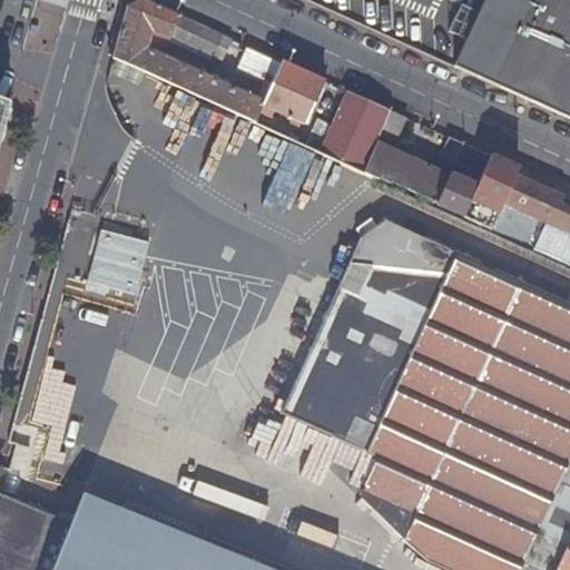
[(143,0),(128,8),(114,58),(187,91),(202,98),(256,124),(264,106),(265,102),(146,47),(153,28),(222,59),(232,38),(148,0),(143,0)]
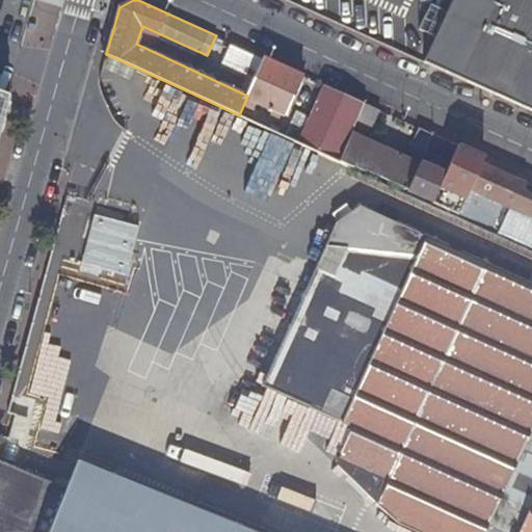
[(531,110),(531,0),(451,0),(424,61),(531,110)]
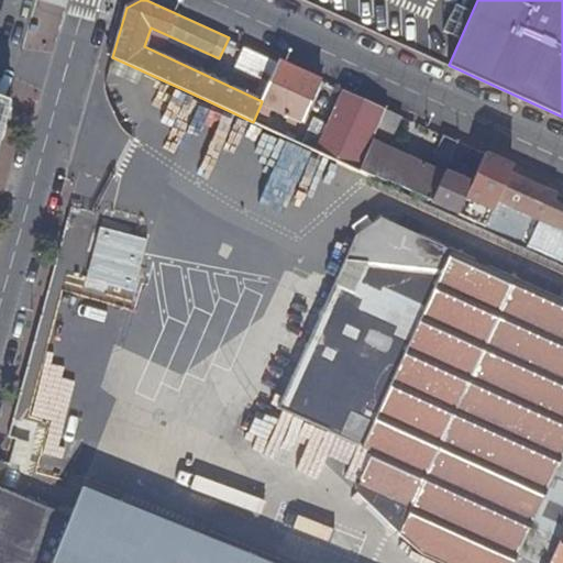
[(280,61),(262,101),(261,105),(265,107),(262,112),(272,117),(274,110),(283,114),(280,119),(285,122),(287,118),(300,123),(321,79),(280,61)]
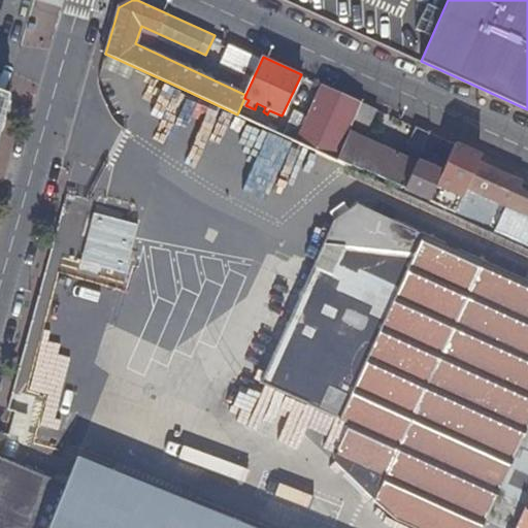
[(297,141),(327,156),(331,147),(340,152),(349,132),(351,127),(362,102),(323,85),(308,117),(297,141)]
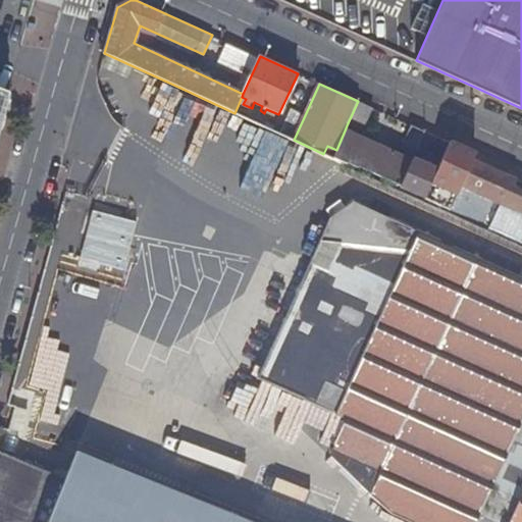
[(0,126),(9,96),(0,93),(0,126)]
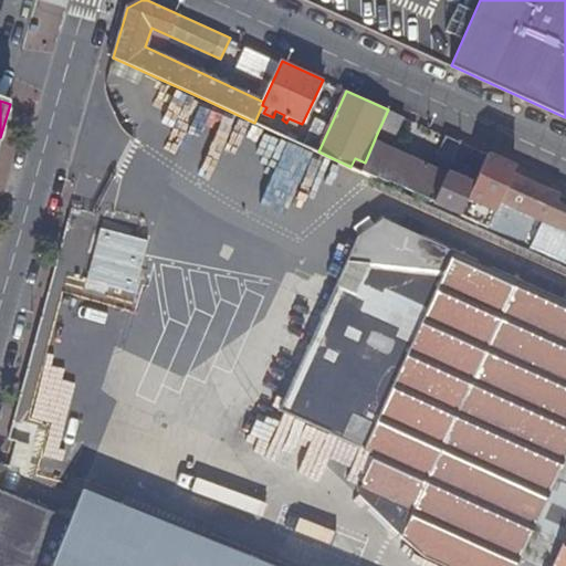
[(388,109),(376,136),(392,143),(404,117),(388,109)]
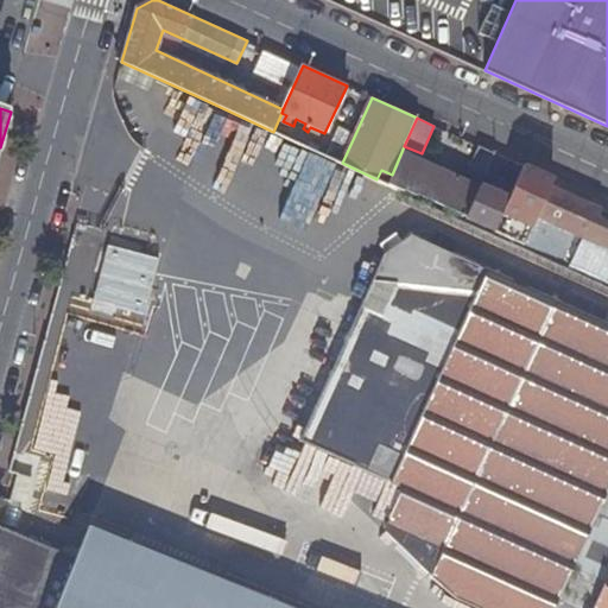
[(325,156),(342,163),(355,134),(339,126),(325,156)]
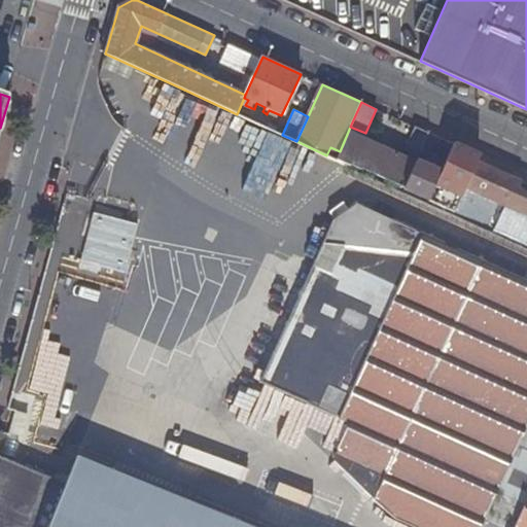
[(400,146),(419,155),(428,134),(411,125),(400,146)]
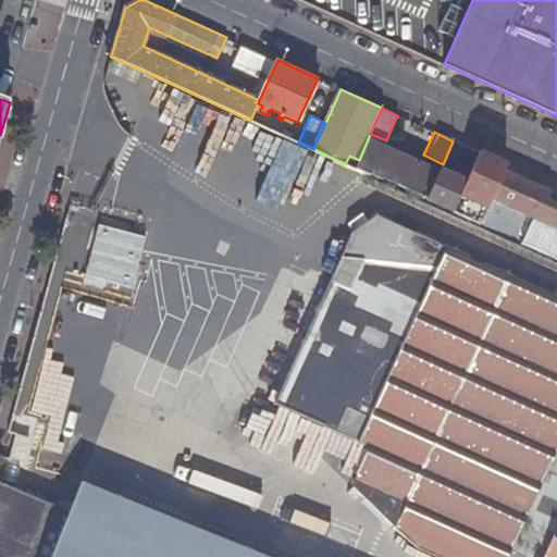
[(359,160),(355,169),(364,173),(426,201),(440,171),(368,139),(359,160)]
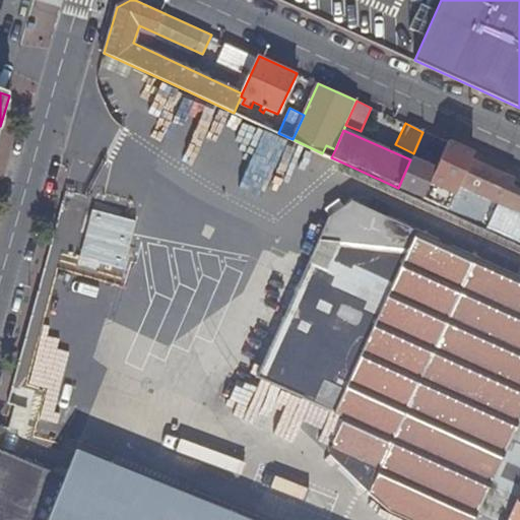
[(423,200),(447,211),(458,186),(472,154),(447,143),(423,200)]
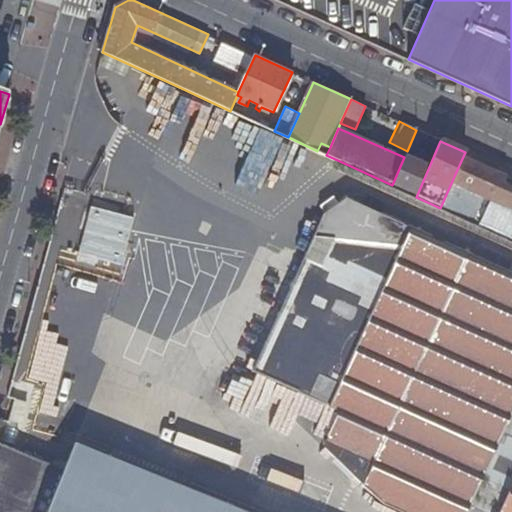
[(321,143),(317,151),(326,155),(330,147),(321,143)]
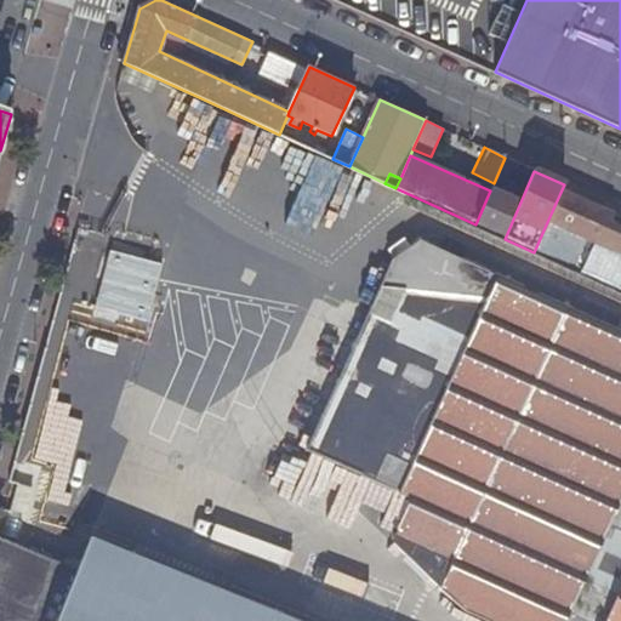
[(547,222),(620,254),(620,227),(608,222),(610,215),(586,203),(590,195),(564,184),(547,222)]
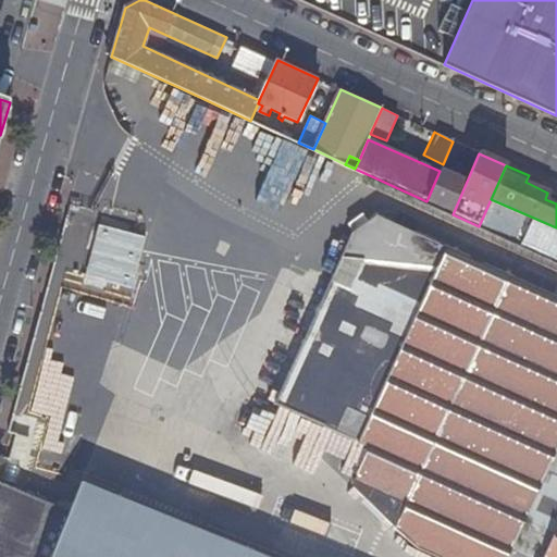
[(426,201),(445,211),(461,177),(441,169),(440,171),(426,201)]
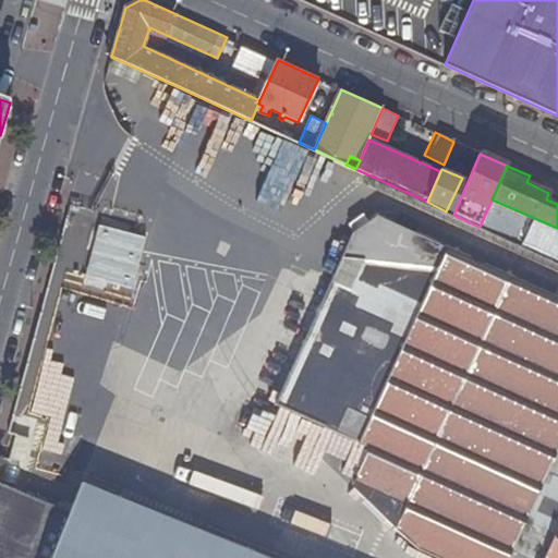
[(557,204),(557,197),(548,193),(546,199),(557,204)]
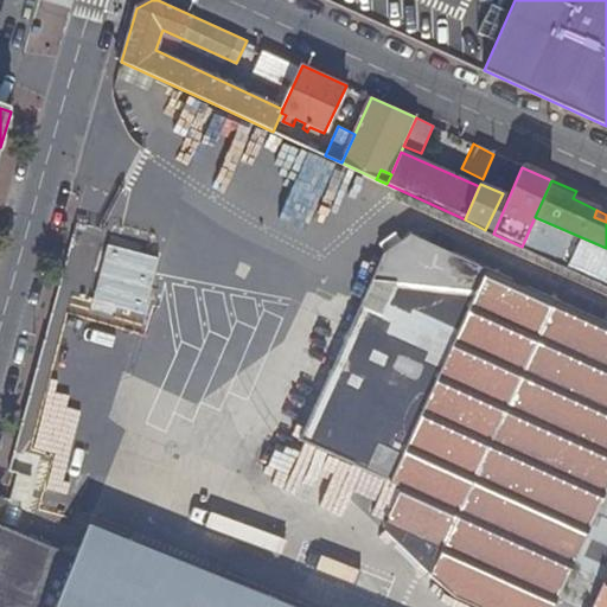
[(554,606),(556,605),(562,606),(592,606),(605,581),(574,567),(596,516),(606,521),(606,325),(409,232),(385,254),(304,442),(355,465),(343,491),(454,598),(473,606),(554,606)]
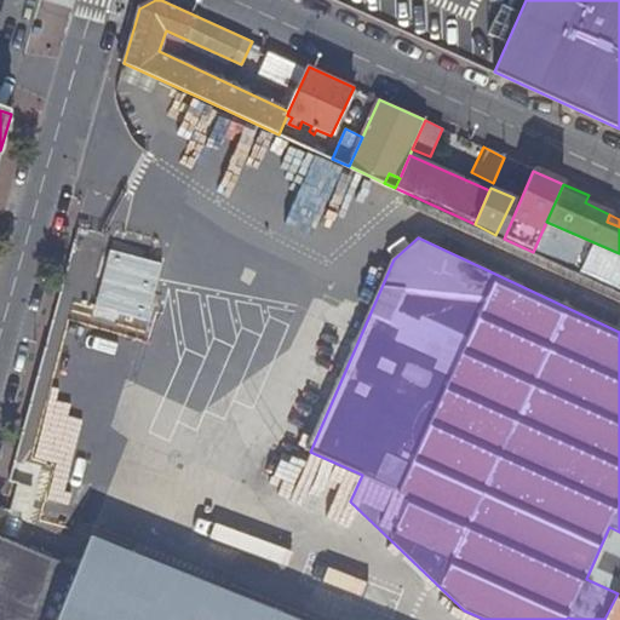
[(147,327),(160,260),(103,250),(103,247),(65,240),(42,356),(89,366),(95,338),(79,334),(82,314),(147,327)]
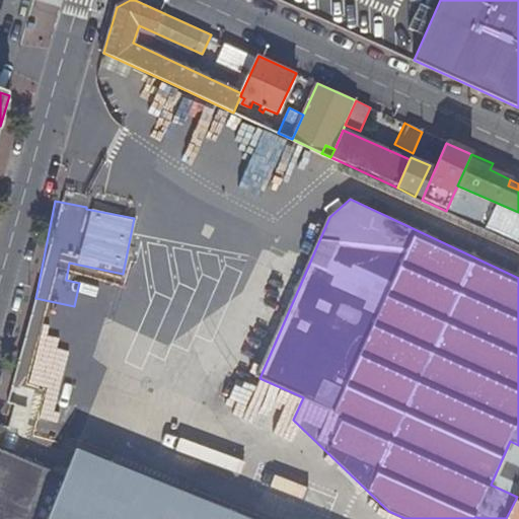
[(18,370),(73,385),(92,312),(29,295),(1,402),(11,405),(4,433),(32,441),(43,404),(11,396),(18,370)]
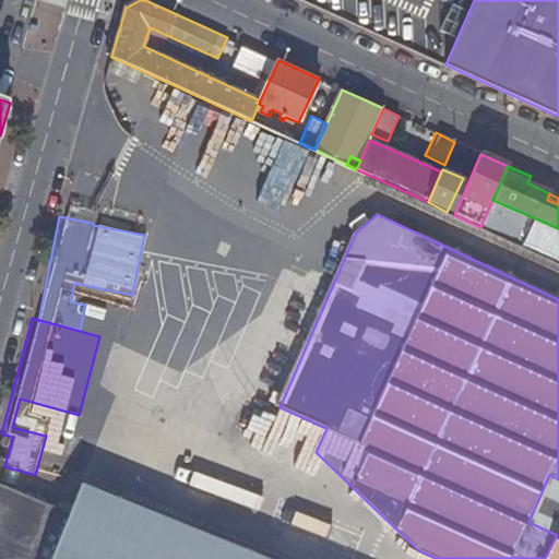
[(259,558),(81,486),(70,514),(0,486),(0,558),(259,558)]
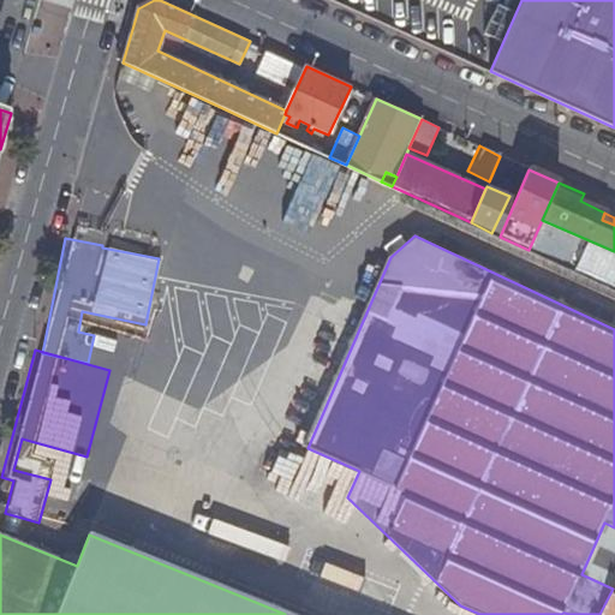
[(614,614),(614,581),(613,589),(599,614),(614,614)]
